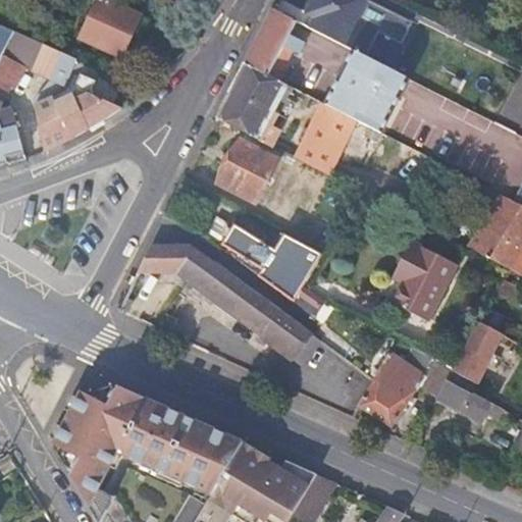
[(102,0),(96,0),(80,38),(120,56),(138,16),(102,0)]
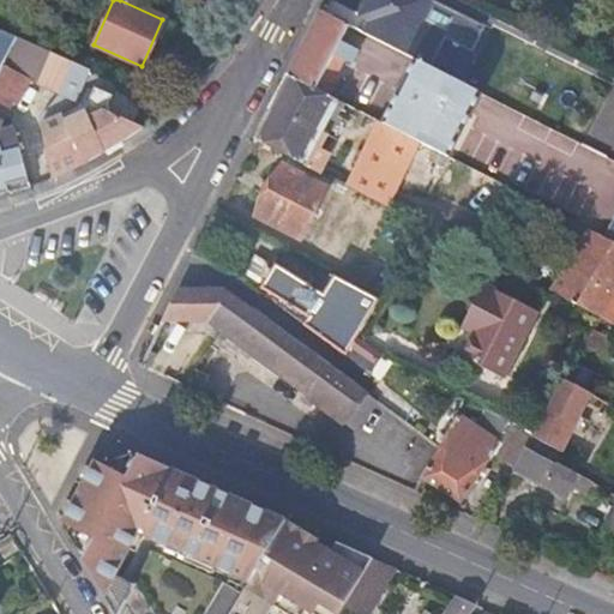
[(369,0),(362,14),(409,38),(428,0),(369,0)]
